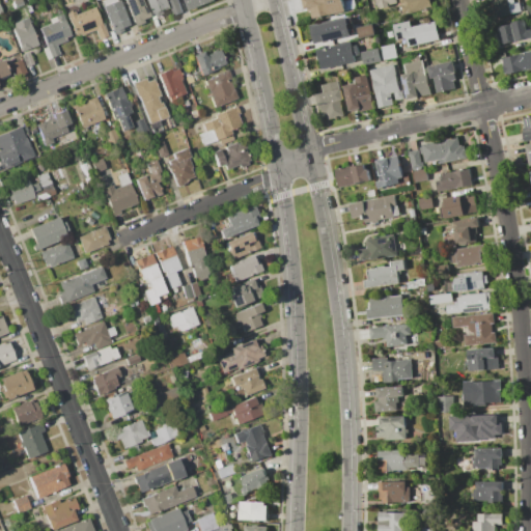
[(14,0),(22,0),(24,5),(15,9),(11,1),(14,0)]
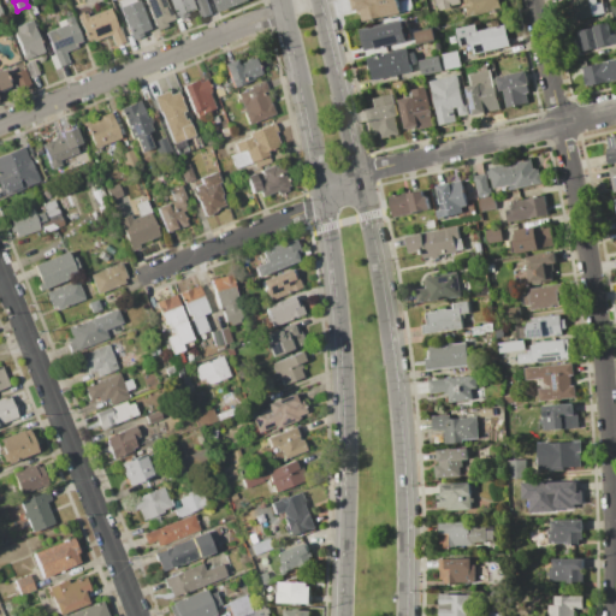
[(138,0),(150,29),(142,33),(143,36),(134,41),(119,7),(120,6),(118,0),(138,0)]
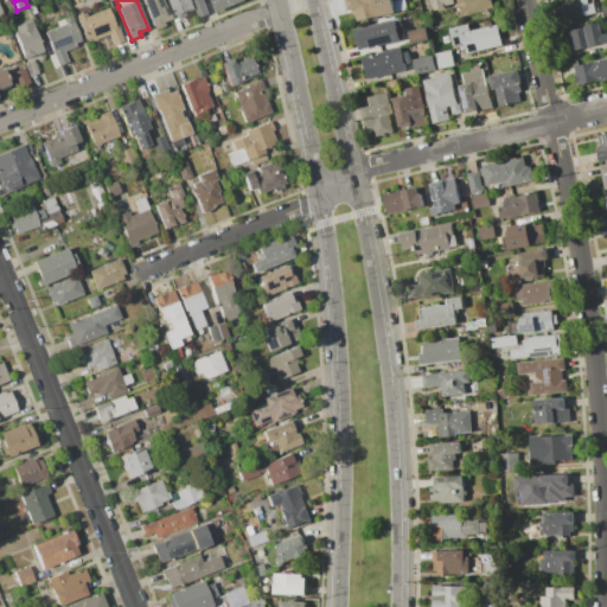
[(164,24),(165,26),(155,30),(141,0),(164,0),(172,20),(164,24)]
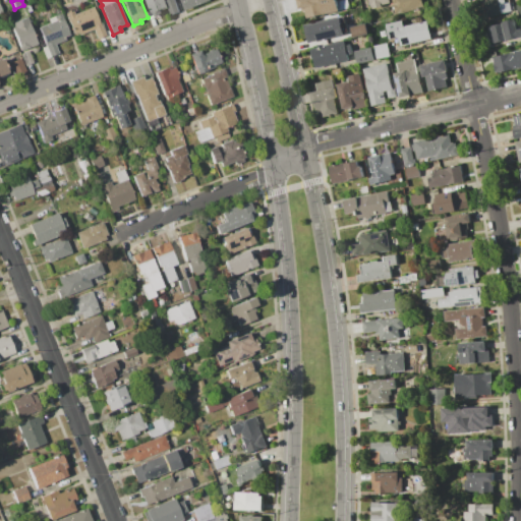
[(145,0),(165,0),(168,8),(161,11),(162,14),(153,18),(145,0)]
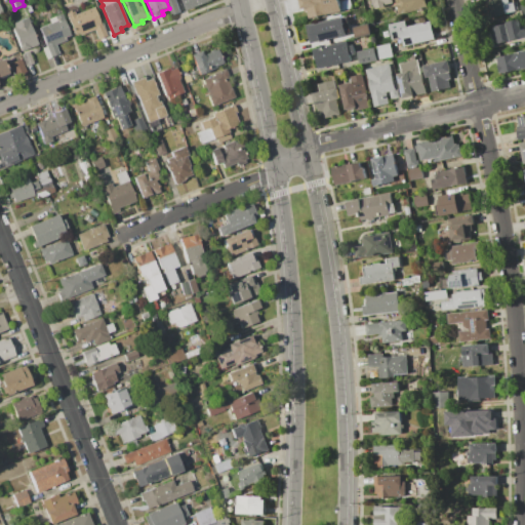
[(176,0),(182,12),(173,16),(169,8),(166,0),(176,0)]
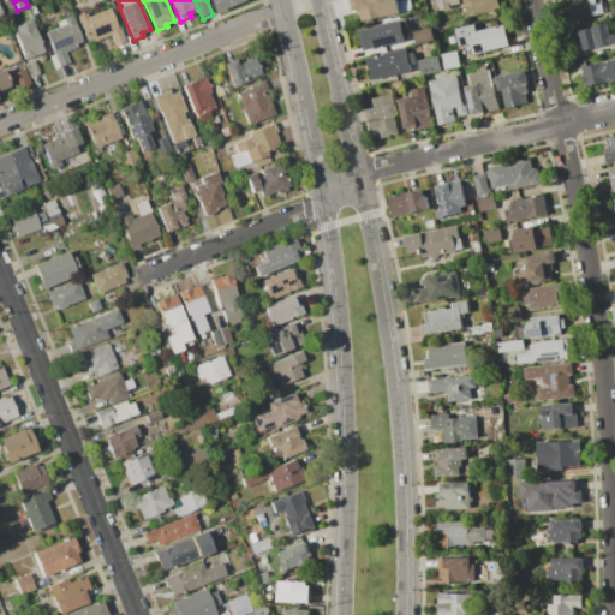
[(245,0),(219,12),(214,0),(245,0)]
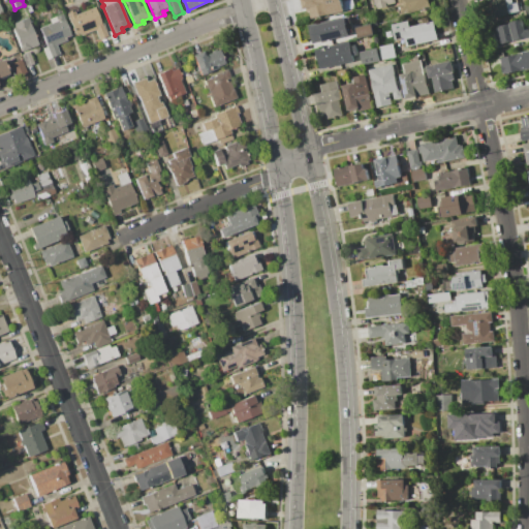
[(301,0),(352,0),(354,8),(311,20),(309,10),(306,11),(305,8),(304,8),(301,0)]
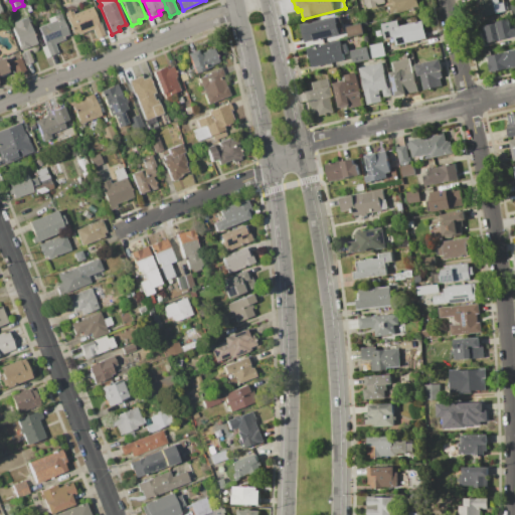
[(416,0),(418,7),(390,14),(387,0),(369,5),(368,0),(416,0)]
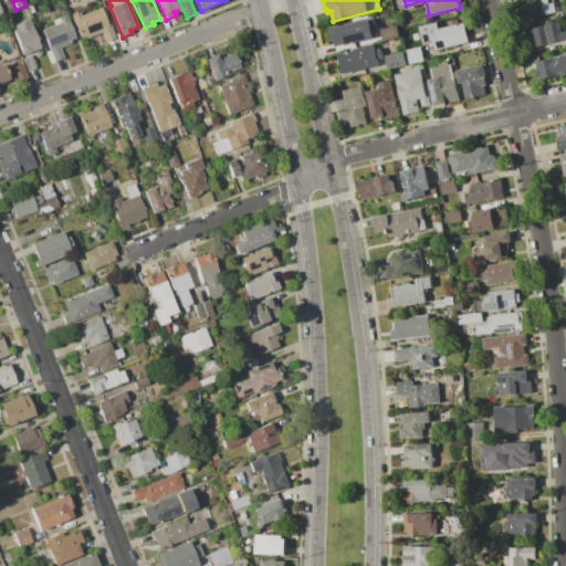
[(547,0),(548,3),(554,2),(557,12),(524,20),(522,10),(528,8),(526,0),(547,0)]
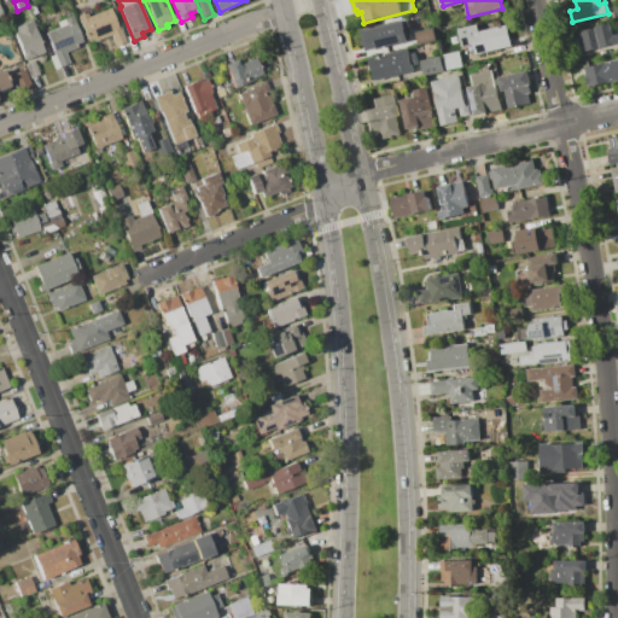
[(110,7),(112,12),(115,12),(117,19),(115,21),(117,25),(120,24),(127,41),(116,46),(111,35),(93,42),(92,40),(88,41),(77,16),(87,12),(88,17),(110,7)]
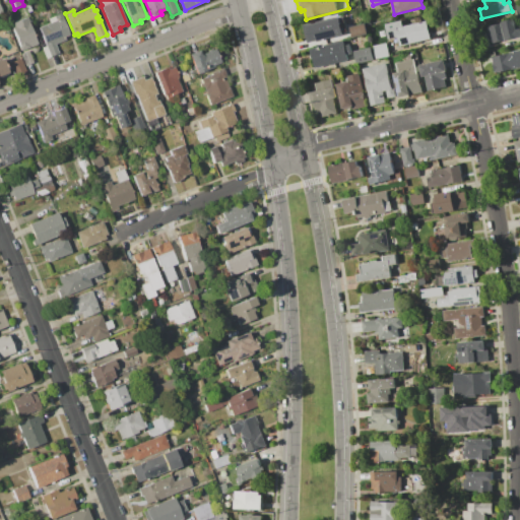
[(47,18),(59,13),(68,36),(63,38),(64,41),(54,45),(57,54),(46,59),(41,47),(45,46),(37,27),(49,22),(47,18)]
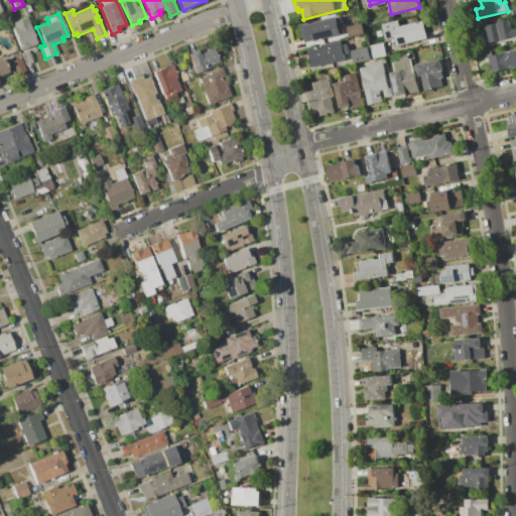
[(303,31),(306,30),(304,23),(313,21),(312,19),(320,17),(321,19),(342,14),(346,33),(305,42),(303,31)]
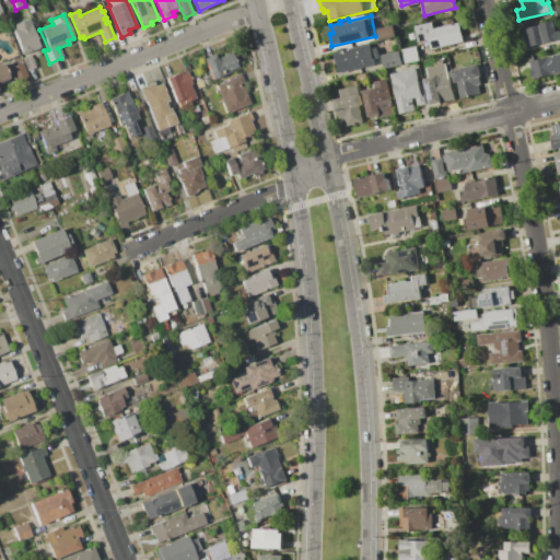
[(13,30),(15,30),(13,24),(30,18),(34,27),(33,28),(41,47),(23,55),(13,30)]
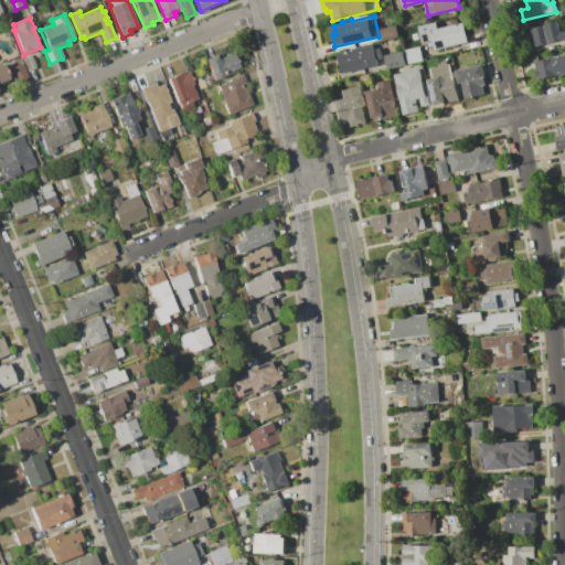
[(560,32),(564,31),(564,39),(562,40),(563,42),(548,45),(548,43),(533,46),(532,41),(530,41),(529,36),(531,35),(529,29),(544,24),(544,23),(557,20),(560,32)]
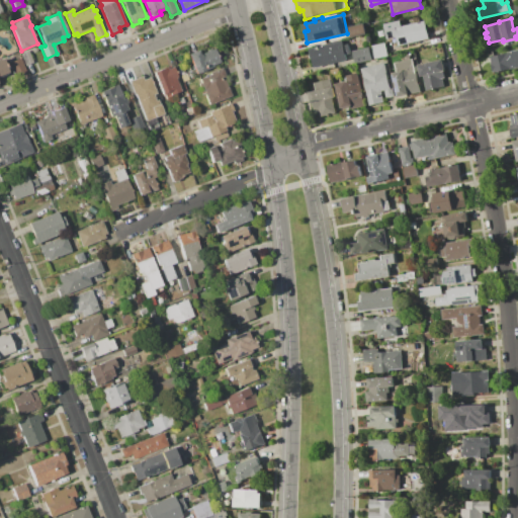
[(395,34),(386,36),(383,26),(396,24),(396,27),(424,20),(429,38),(398,46),(395,34)]
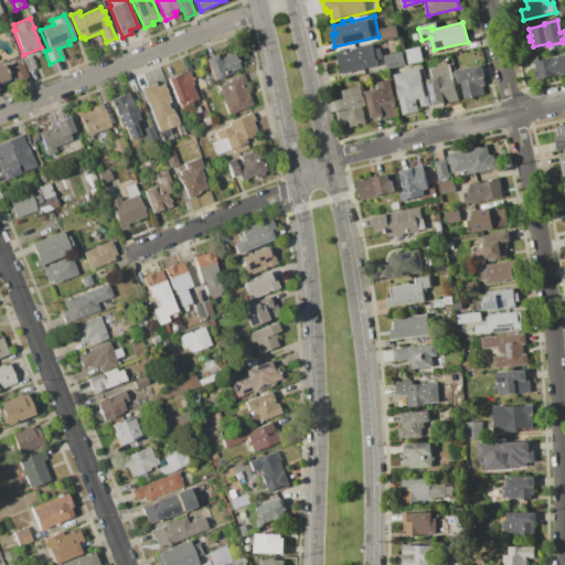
[(380,29),(396,25),(400,38),(383,41),(380,29)]
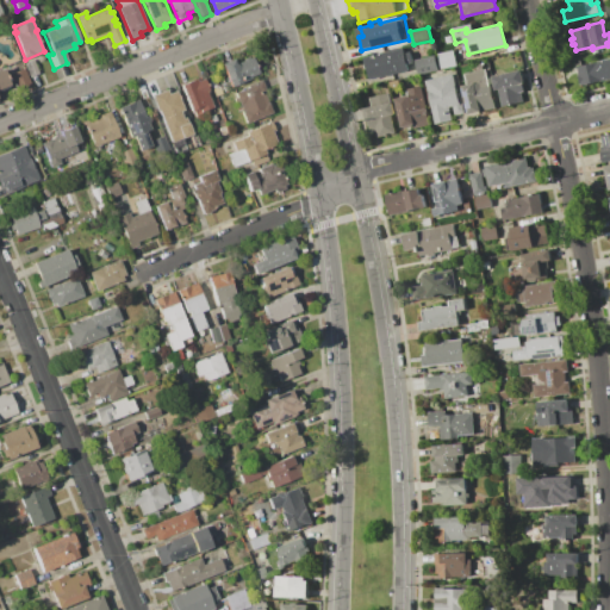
[(362,57),(402,48),(403,53),(410,51),(412,62),(406,63),(408,70),(368,80),(366,69),(362,70),(361,63),(363,63),(362,57)]
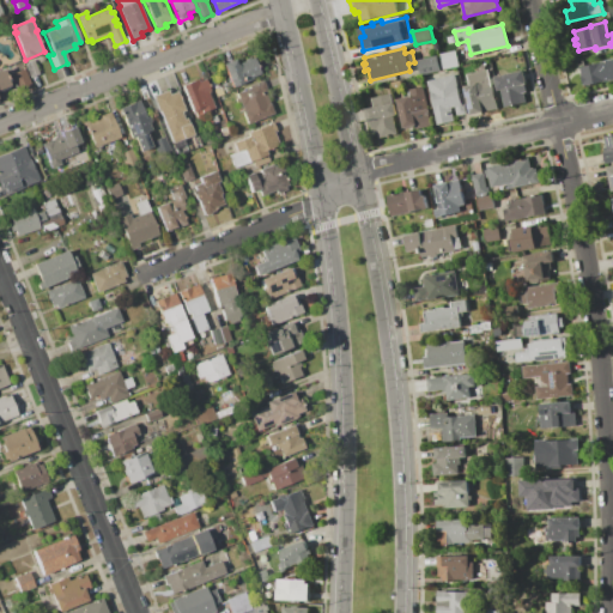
[(455,50),(459,66),(442,70),(438,54),(455,50)]
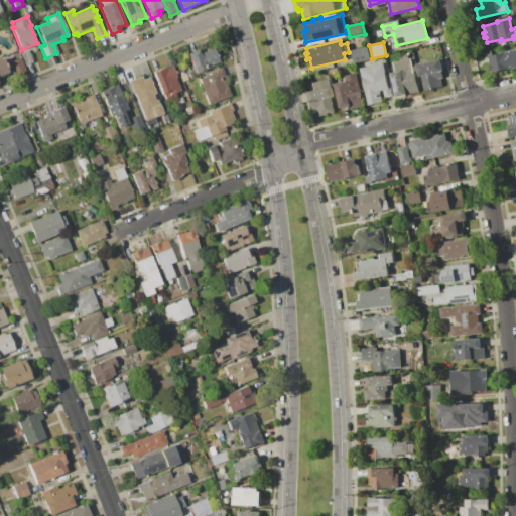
[(350,50),(367,46),(370,58),(353,62),(350,50)]
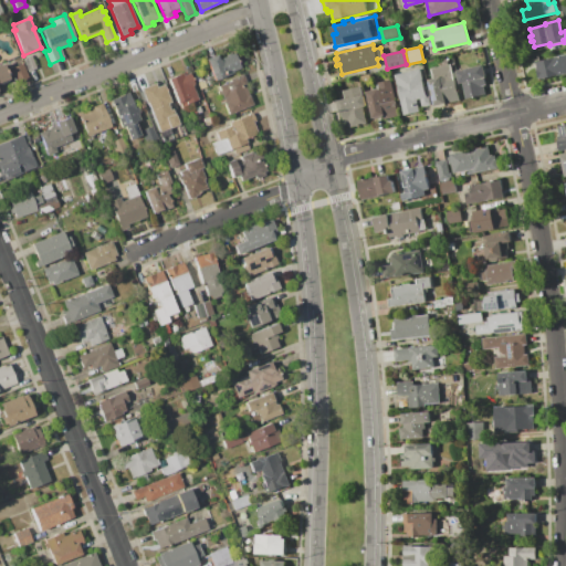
[(231,71),(232,73),(215,81),(205,59),(216,54),(218,60),(226,56),(226,54),(230,52),(231,54),(234,53),(240,67),(231,71)]
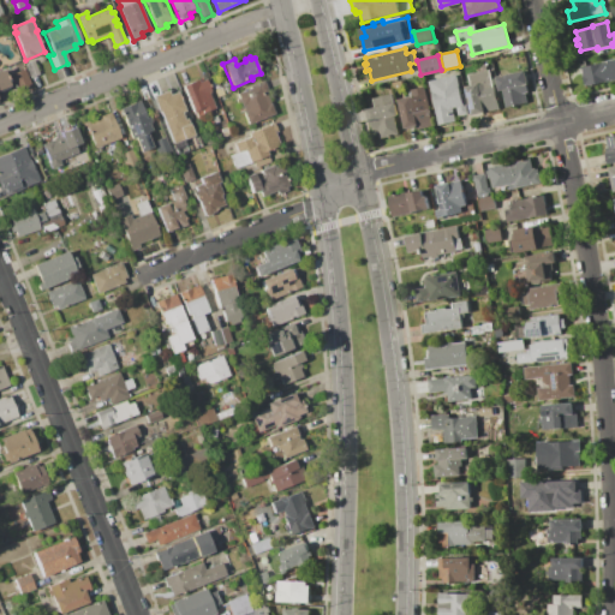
[(614,58),(614,81),(586,88),(581,66),(614,58)]
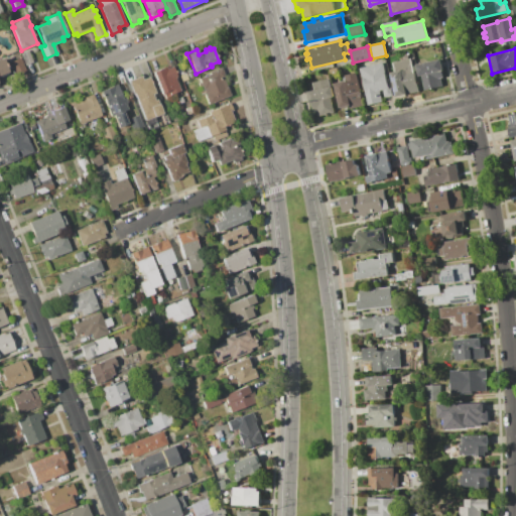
[(28,49),(34,62),(25,67),(21,56),(20,53),(28,49)]
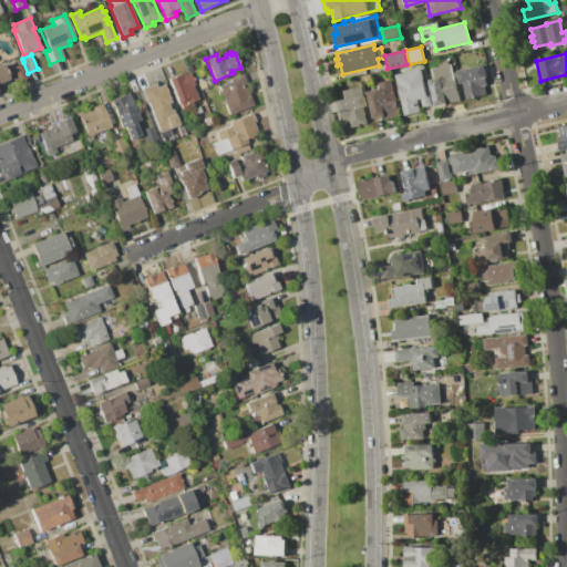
[(23,62),(28,73),(29,78),(16,84),(9,69),(23,62)]
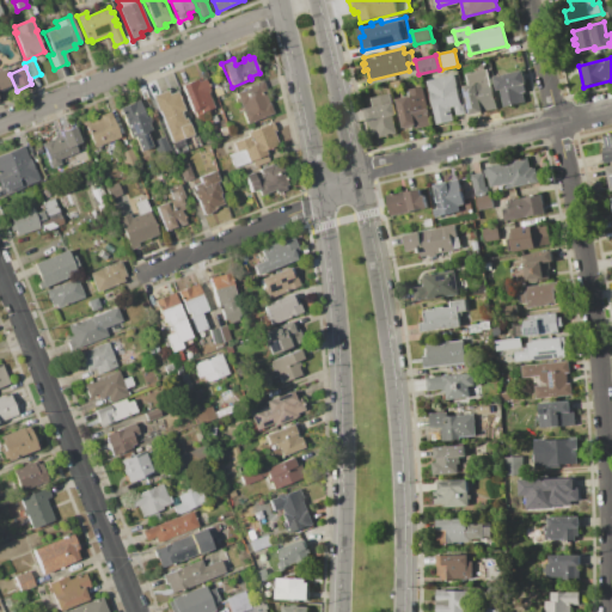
[(461,86),(467,84),(465,74),(488,68),(497,109),(469,115),(461,86)]
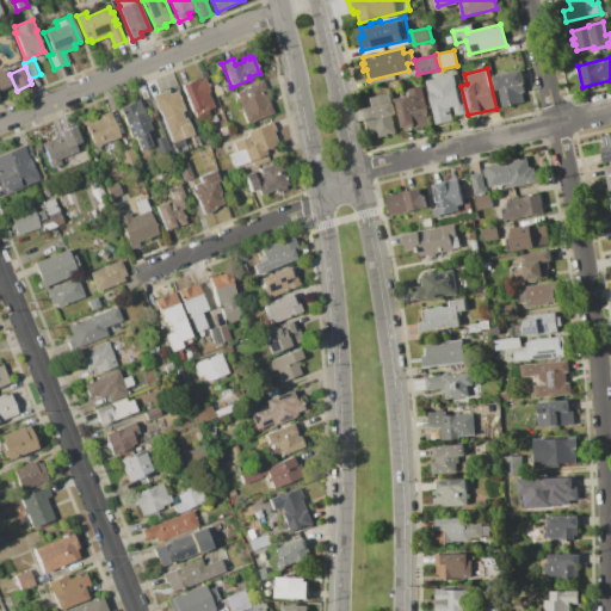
[(524,91),(520,91),(524,102),(504,106),(500,90),(495,91),(492,75),(522,68),(525,84),(523,85),(524,91)]
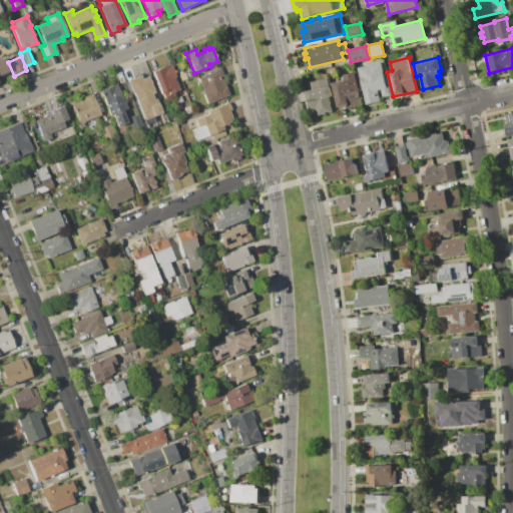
[(380,101),(366,104),(358,67),(380,61),(385,79),(387,79),(391,95),(383,97),(381,89),(377,90),(380,101)]
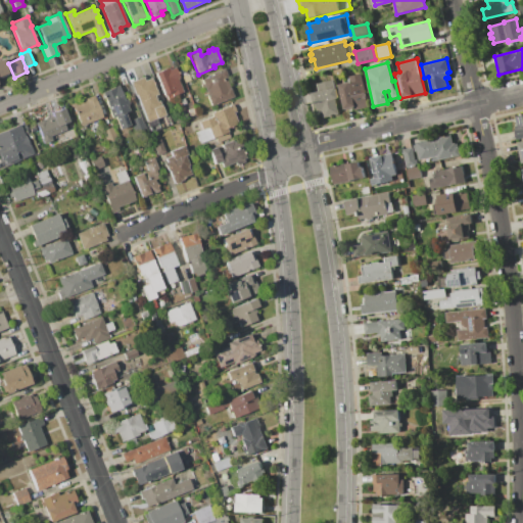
[(167,96),(165,94),(163,94),(154,73),(169,66),(170,69),(175,66),(180,78),(178,79),(183,92),(173,96),(172,94),(167,96)]
